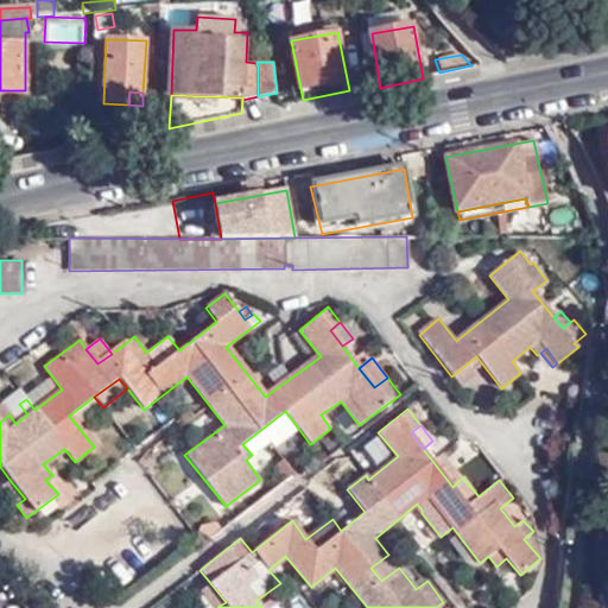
[(242,444),(252,455),(265,443),(258,432),(242,444)]
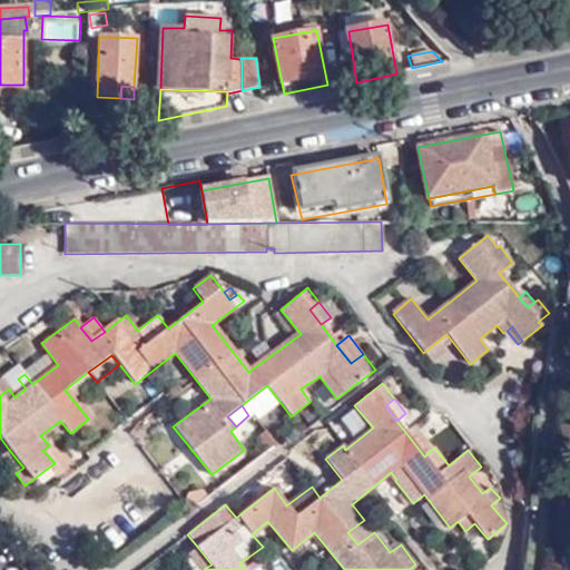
[(412,425),(405,432),(424,457),(431,450),(412,425)]
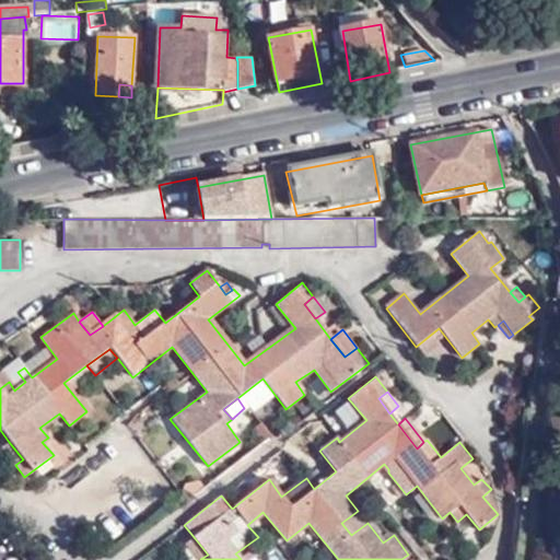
[(23,459),(9,442),(0,447),(0,453),(11,467),(15,465),(23,459)]
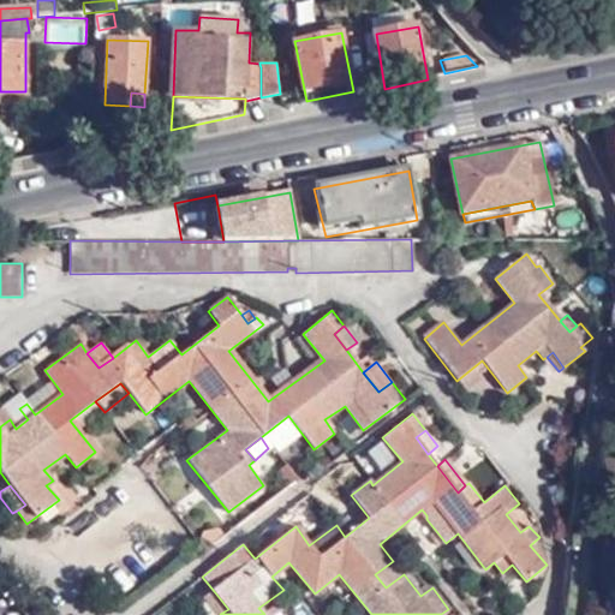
[(213,545),(225,536),(218,529),(203,529),(199,541),(213,545)]
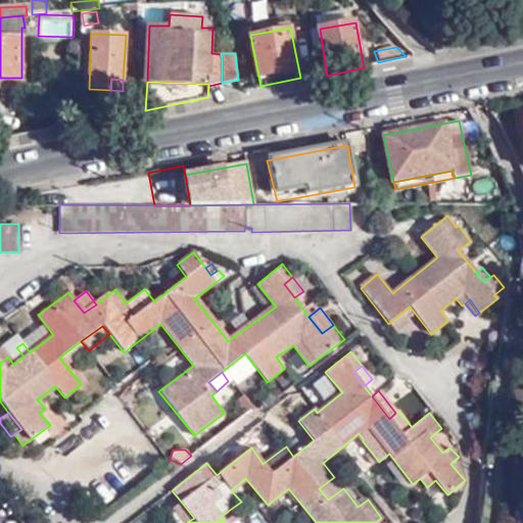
[(172,511),(180,522),(187,522),(194,518),(182,503),(172,511)]
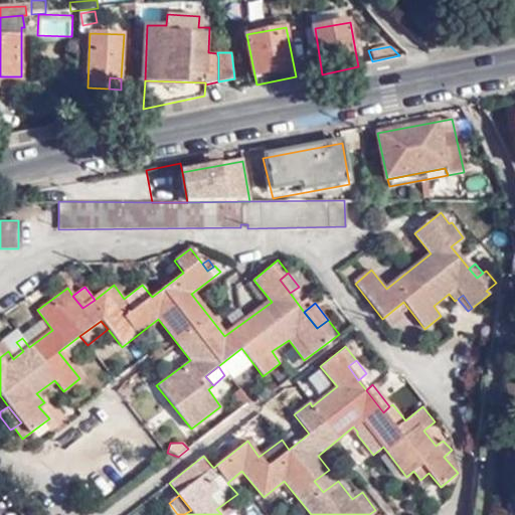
[(221,514),(220,514),(229,514),(238,508),(234,503),(221,514)]
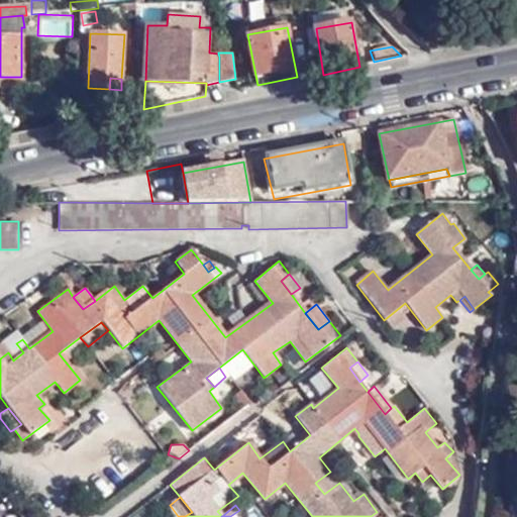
All buildings are outlined.
